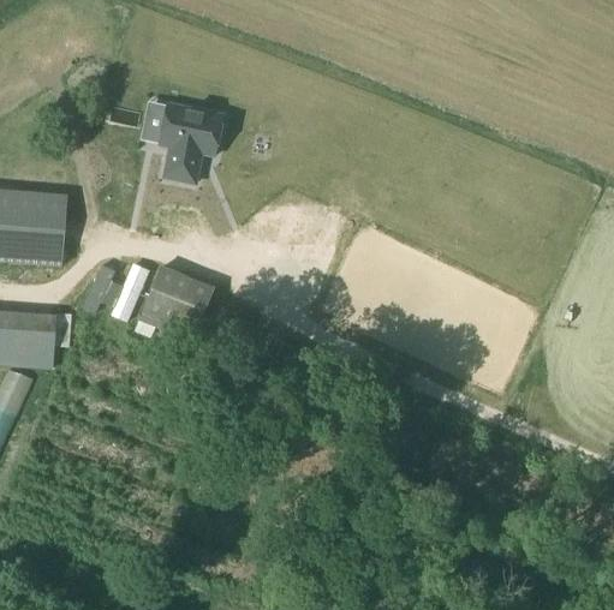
[(216,153),(219,112),(162,108),(159,149),(171,150),(168,180),(200,183),(202,161),(200,161),(201,151),(216,153)]
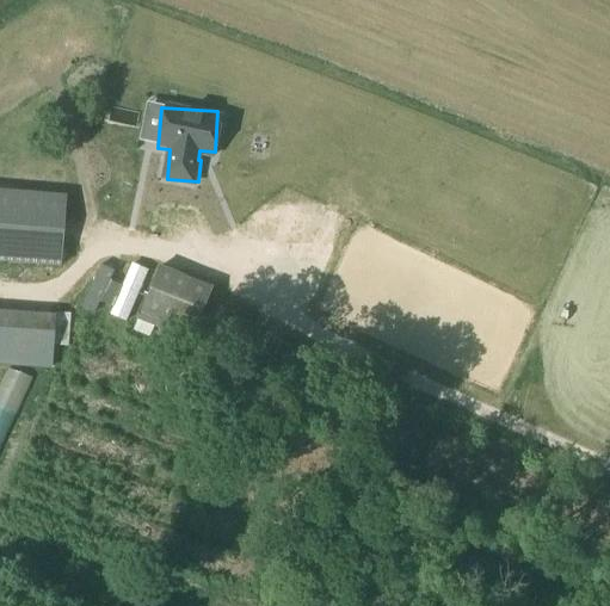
[(0,257),(61,261),(66,192),(0,187),(0,257)]
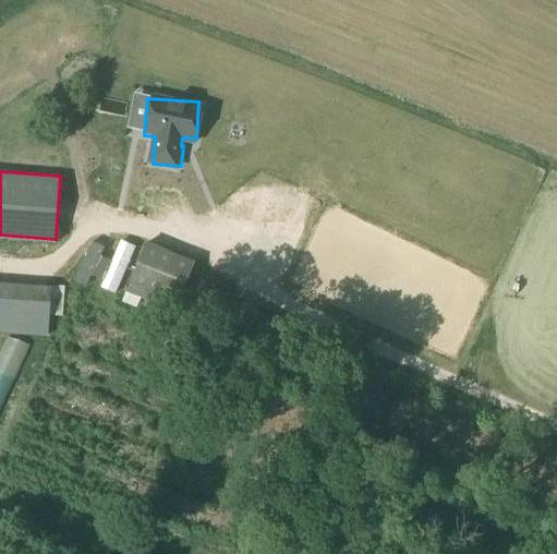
[(129,282),(179,303),(197,260),(147,240),(129,282)]
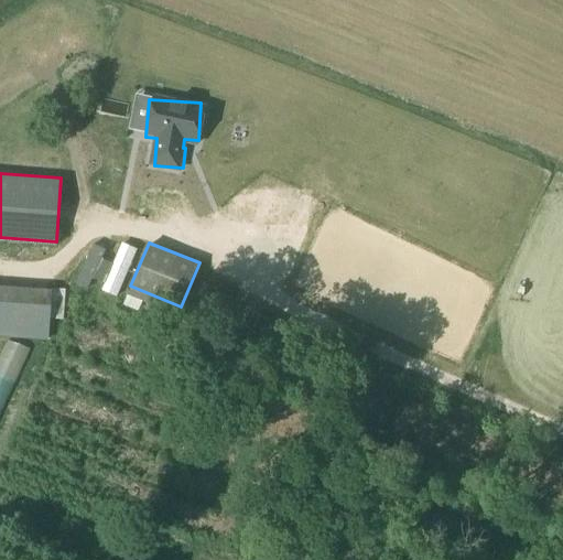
[(0,334),(50,338),(51,315),(64,316),(66,287),(53,286),(53,287),(0,282),(0,334)]
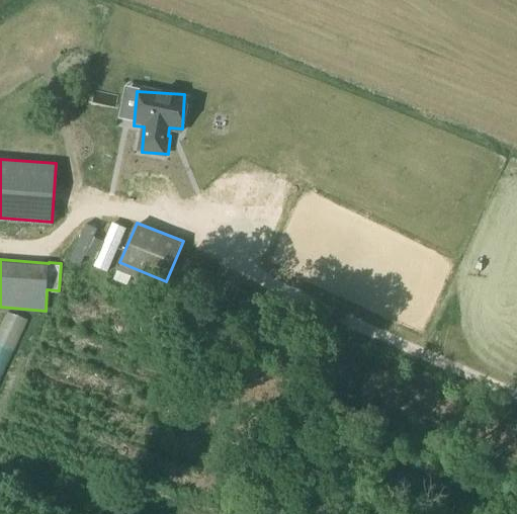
[(167,289),(196,301),(203,284),(173,272),(167,289)]
